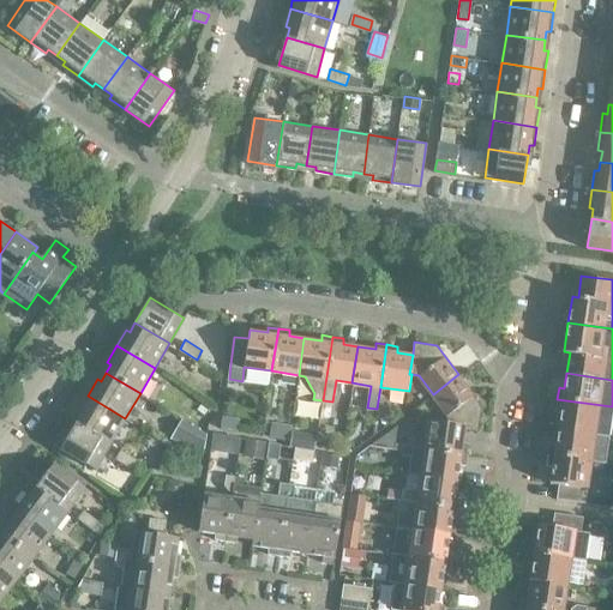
[(446,422),(466,426),(466,427),(479,428),(482,405),(458,374),(433,394),(448,414),(446,422)]
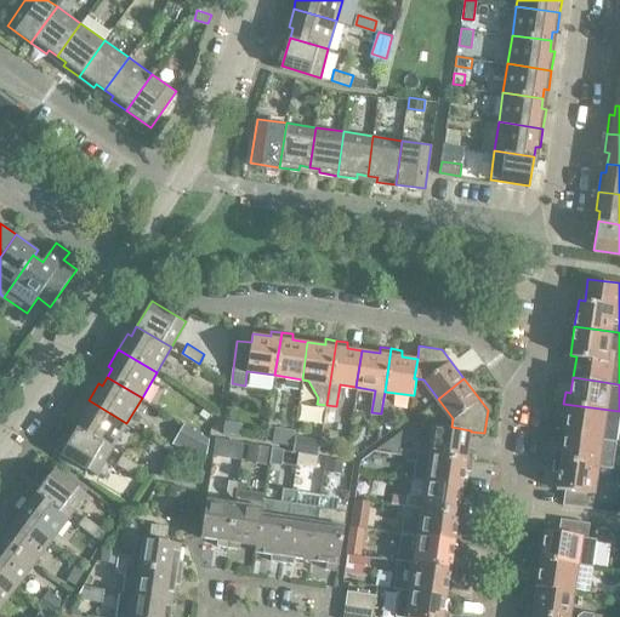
[(205,387),(200,395),(214,403),(219,395),(205,387)]
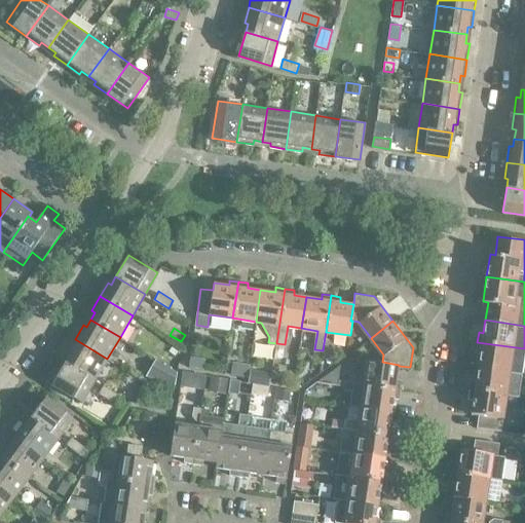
[(329,338),(325,337),(323,350),(331,351),(333,342),(329,338)]
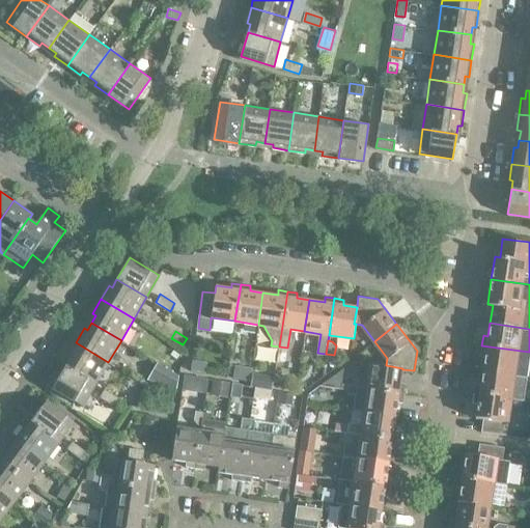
[(67,357),(71,358),(66,366),(95,383),(108,362),(76,342),(67,357)]
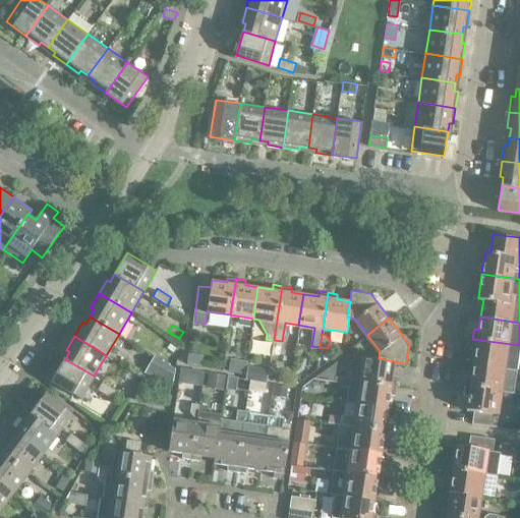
[(517,369),(519,356),(519,345),(472,339),(471,348),(476,348),(474,362),(506,367),(505,367),(517,369)]
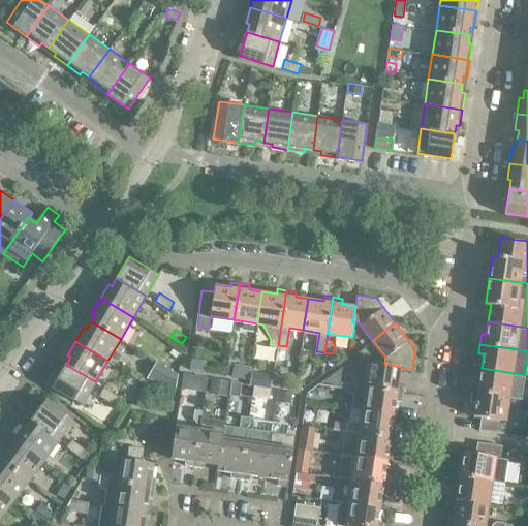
[(384,364),(370,361),(366,385),(403,391),(404,381),(399,380),(401,368),(401,367),(384,364)]
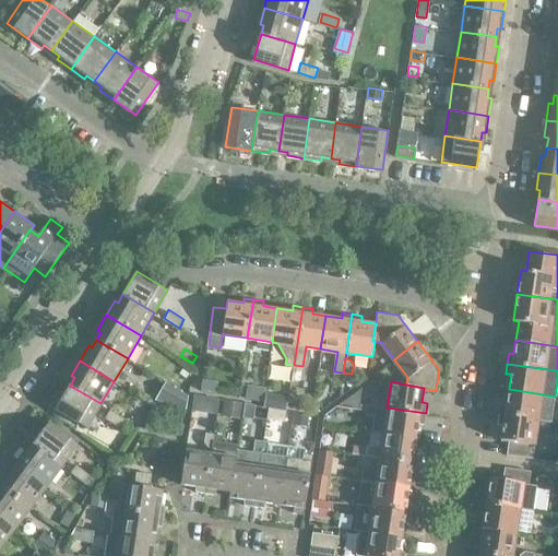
[(171,385),(166,394),(186,406),(188,393),(171,385)]
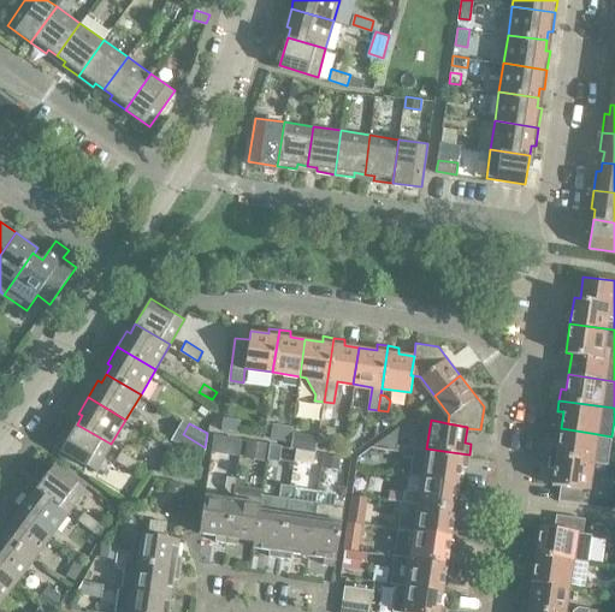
[(289,440),(291,426),(278,423),(276,438),(289,440)]
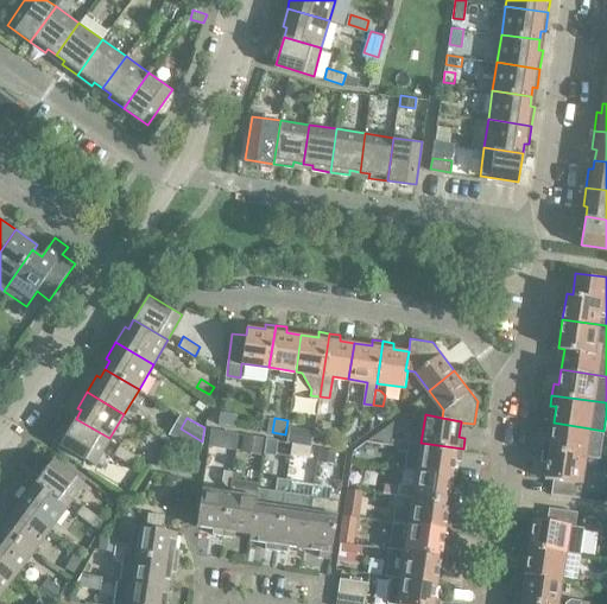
[(61,444),(95,463),(109,438),(76,419),(61,444)]
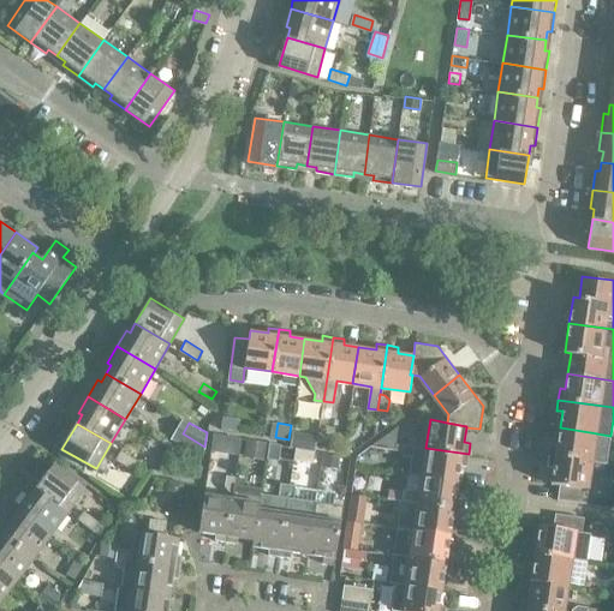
[(552,443),(549,454),(592,460),(596,433),(597,433),(560,427),(558,443),(552,443)]
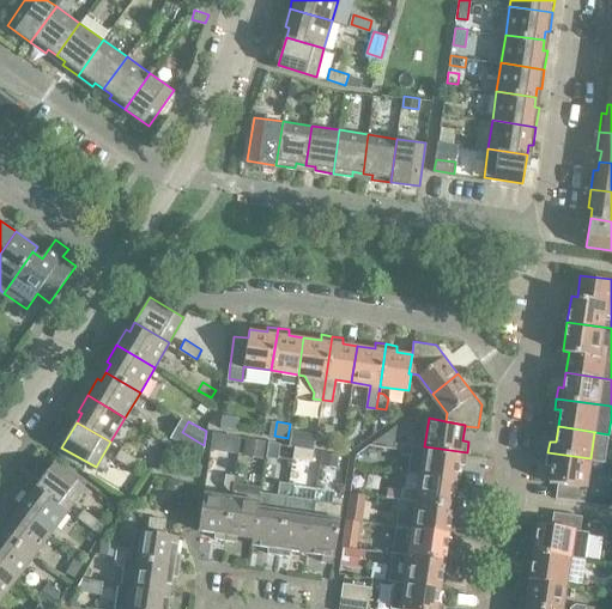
[(294,428),(291,444),(314,449),(317,433),(294,428)]
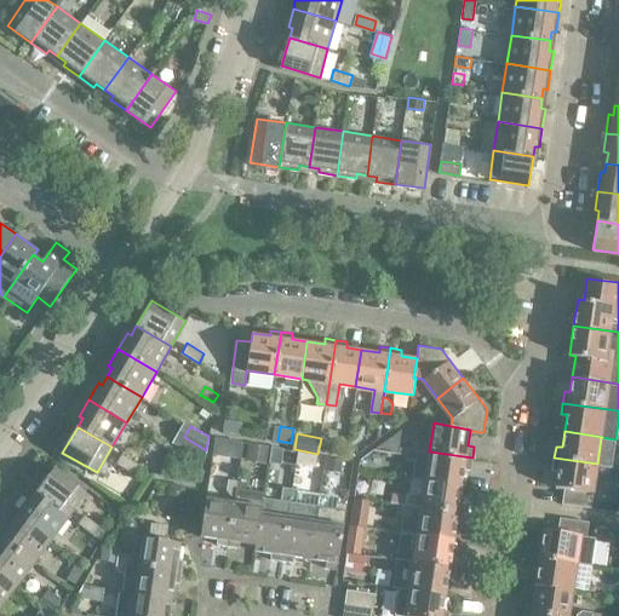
[(402,439),(400,453),(406,453),(407,448),(422,450),(423,445),(419,439),(408,438),(408,441),(402,439)]
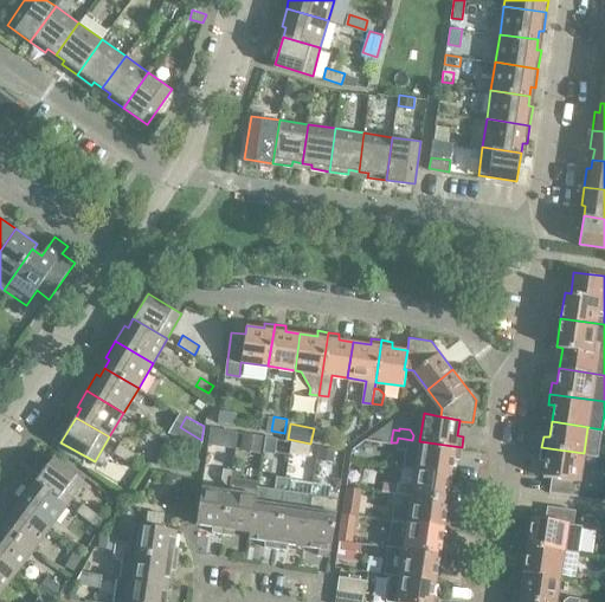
[(219,429),(218,441),(233,444),(235,432),(219,429)]
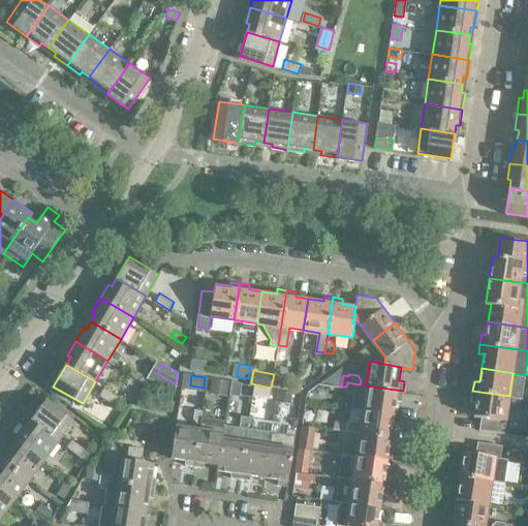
[(229,393),(231,380),(213,377),(211,390),(229,393)]
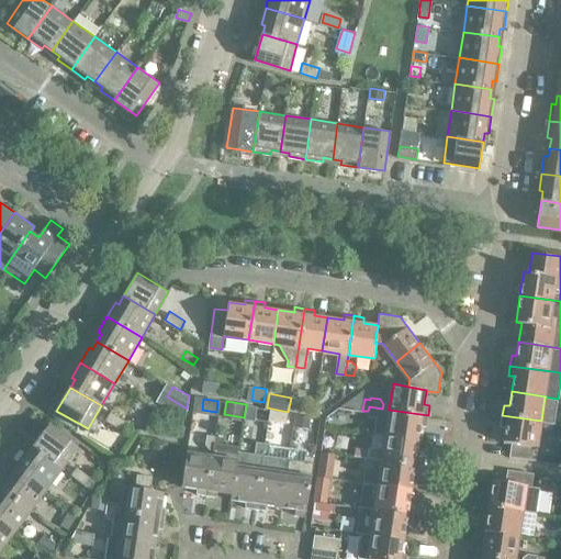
[(255,418),(257,405),(247,404),(245,417),(255,418)]
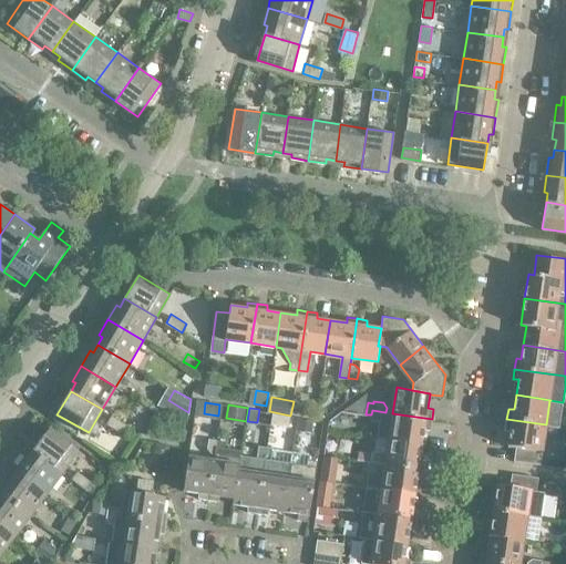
[(423,444),(425,429),(430,429),(432,419),(392,413),(386,412),(372,410),(371,419),(380,420),(378,437),(389,439),(423,444)]
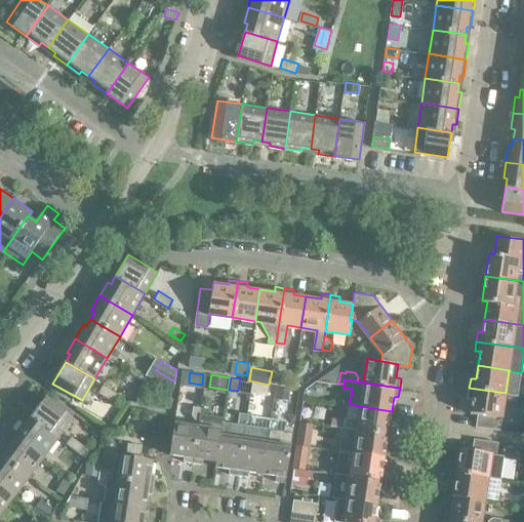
[(267,395),(269,385),(252,382),(251,392),(267,395)]
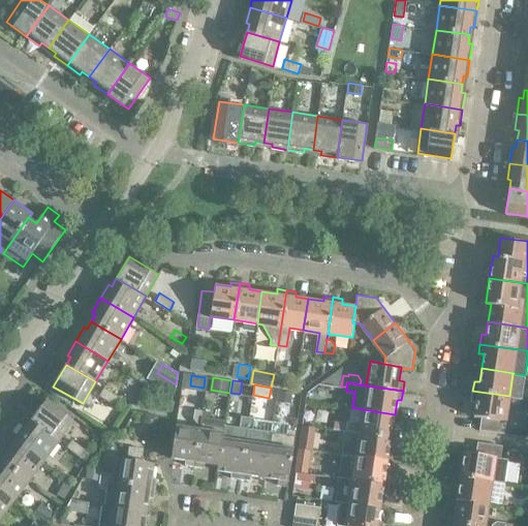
[(114,404),(119,396),(104,388),(99,395),(114,404)]
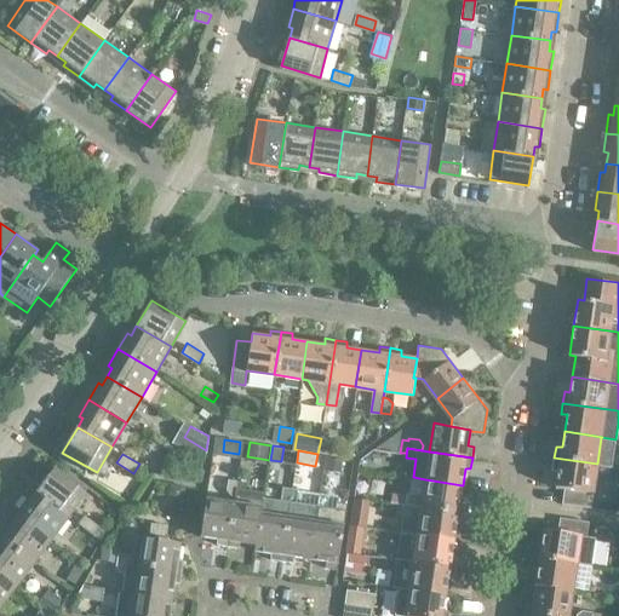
[(328,458),(327,468),(340,471),(343,460),(328,458)]
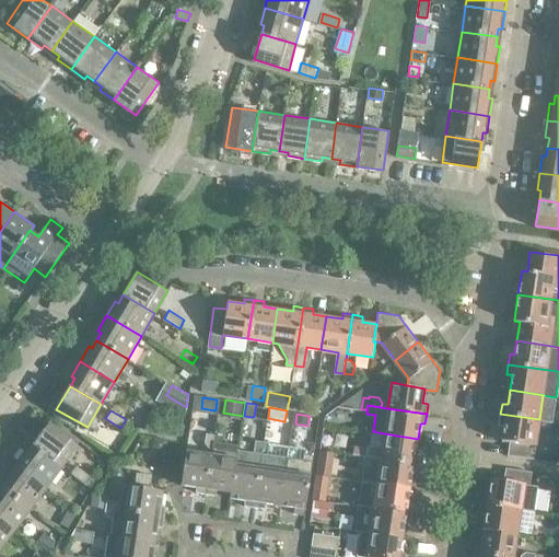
[(500,414),(499,424),(504,425),(502,440),(510,441),(508,454),(534,459),(539,419),(500,414)]
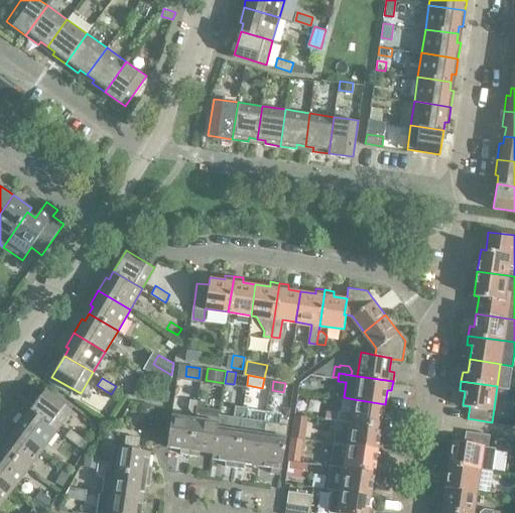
[(72,409),(45,389),(30,409),(57,428),(72,409)]
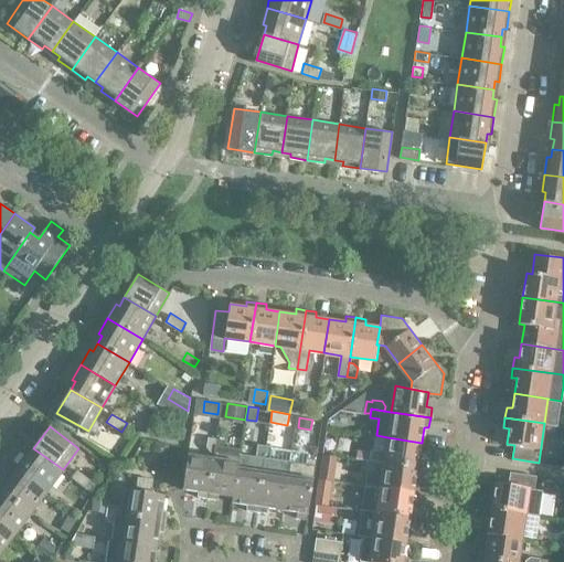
[(332,430),(325,428),(323,441),(330,442),(332,430)]
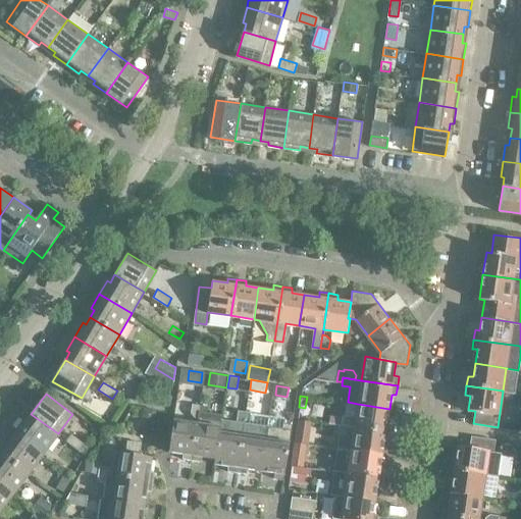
[(199,417),(200,404),(192,403),(191,412),(194,416),(199,417)]
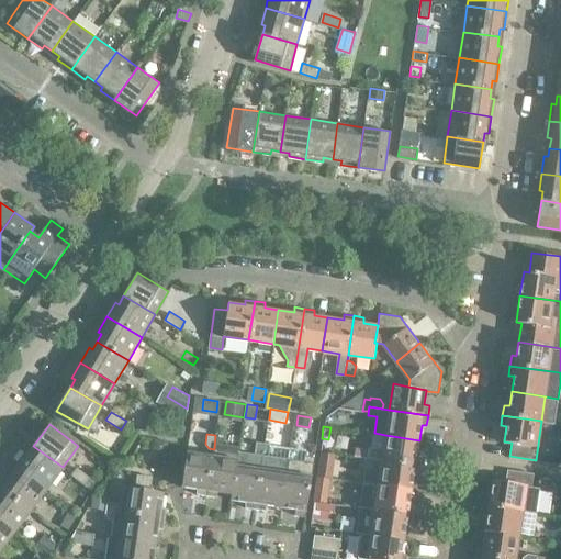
[(215,435),(214,449),(213,455),(206,494),(216,495),(217,491),(232,493),(238,451),(239,445),(224,443),(225,437),(215,435)]
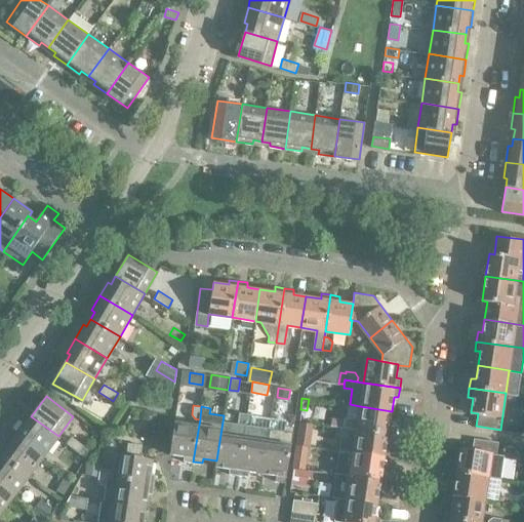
[(345,417),(344,428),(393,435),(394,425),(390,424),(392,411),(360,406),(358,419),(345,417)]
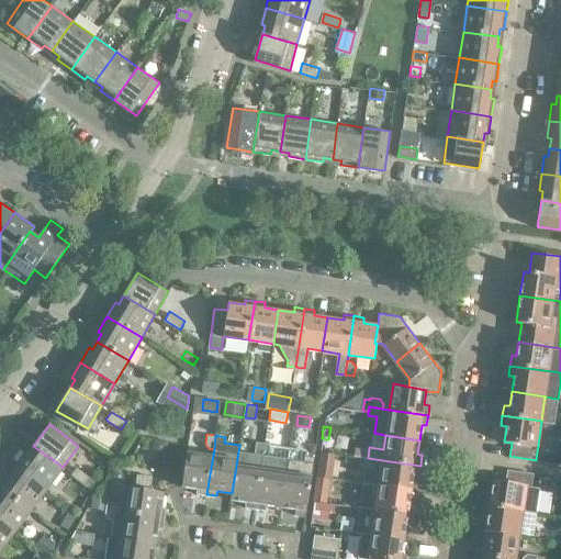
[(257,442),(255,454),(238,451),(232,493),(231,499),(246,501),(245,506),(255,507),(266,443),(257,442)]
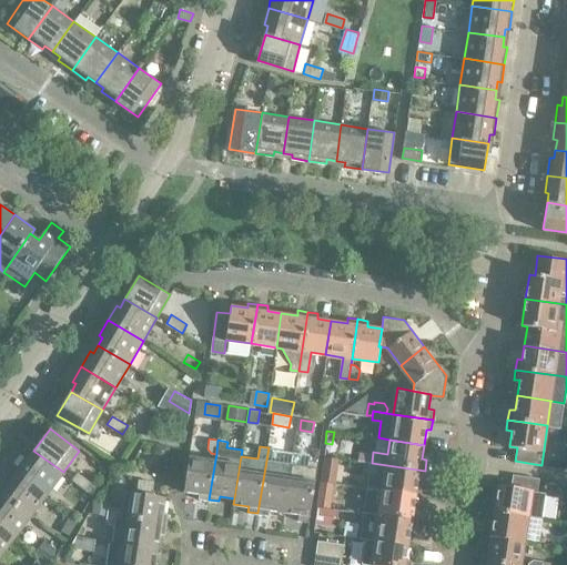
[(257,513),(269,514),(269,508),(284,512),(291,464),(274,462),(276,449),(269,447),(257,513)]
